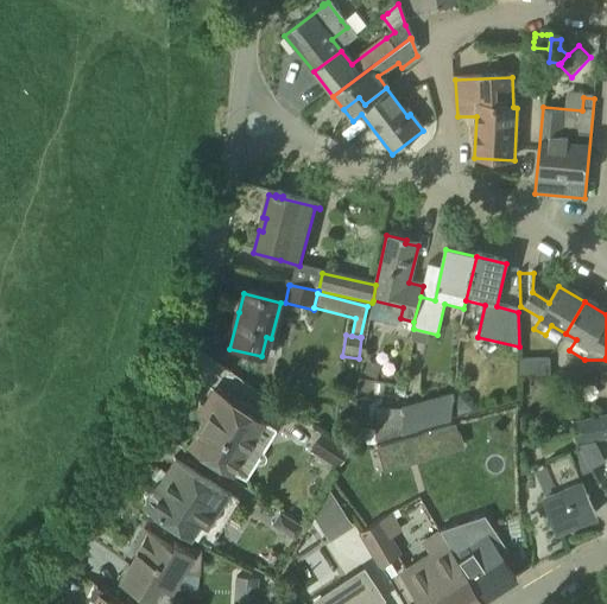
[(522,379),(549,377),(549,362),(522,363),(522,379)]
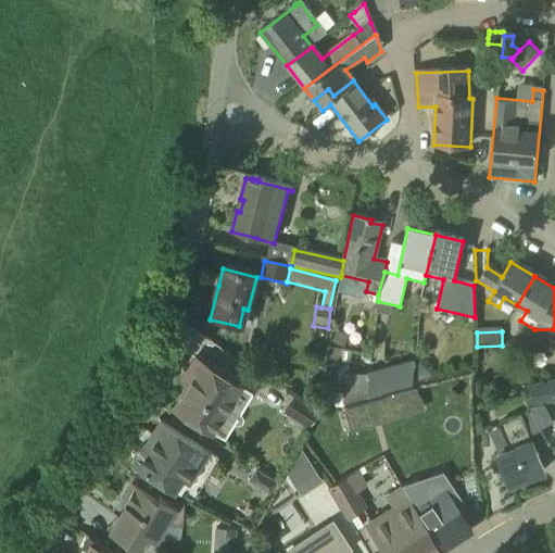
[(335,334),(331,343),(345,348),(349,338),(335,334)]
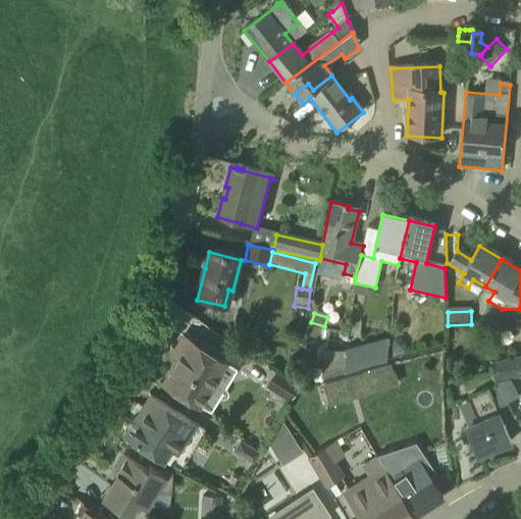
[(209,414),(236,370),(184,339),(177,349),(183,352),(162,384),(209,414)]
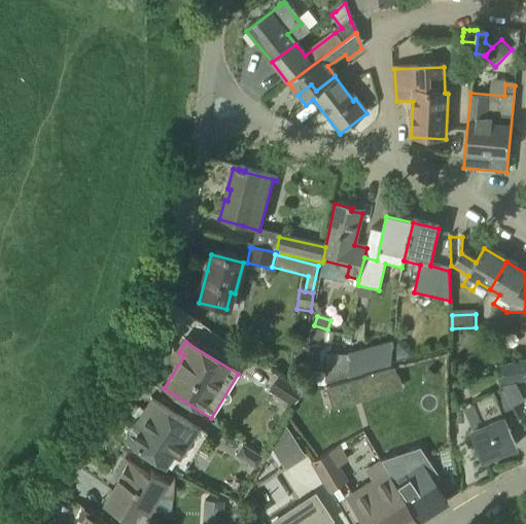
[(391,364),(392,342),(348,353),(348,355),(347,378),(391,364)]
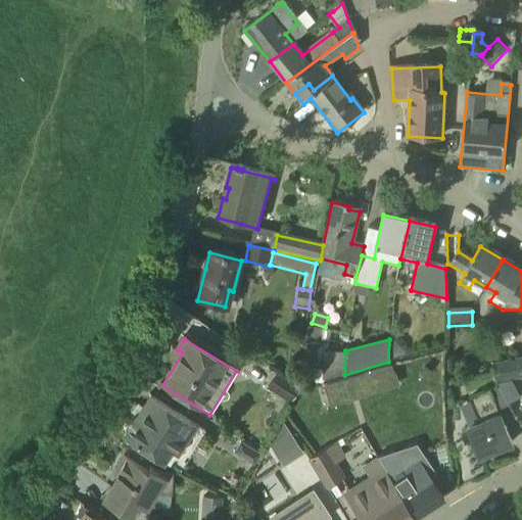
[(393,353),(393,360),(405,357),(405,355),(406,355),(406,347),(401,341),(393,340),(392,353),(393,353)]
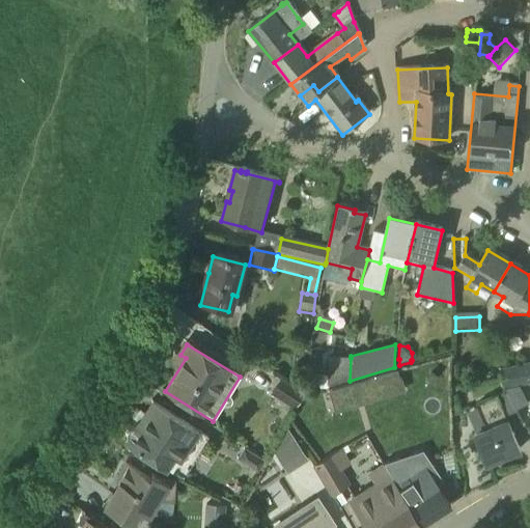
[(350,381),(351,358),(309,357),(307,373),(313,373),(312,392),(330,386),(350,381)]
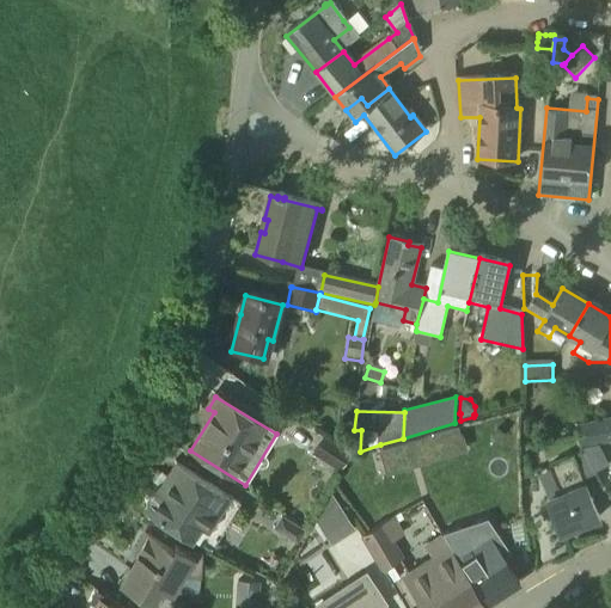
[(598,446),(610,443),(610,421),(576,429),(581,449),(598,446)]
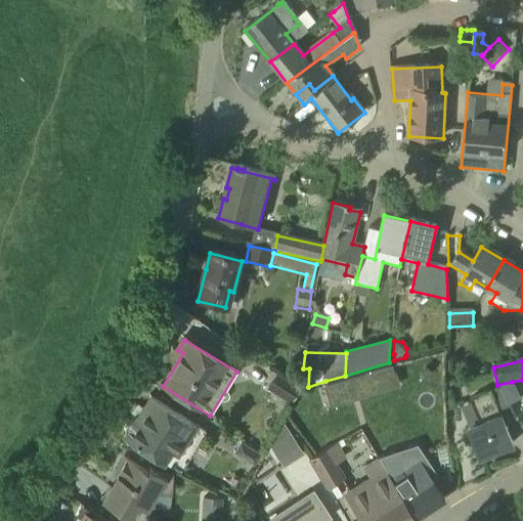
[(266,390),(290,404),(298,389),(275,376),(266,390)]
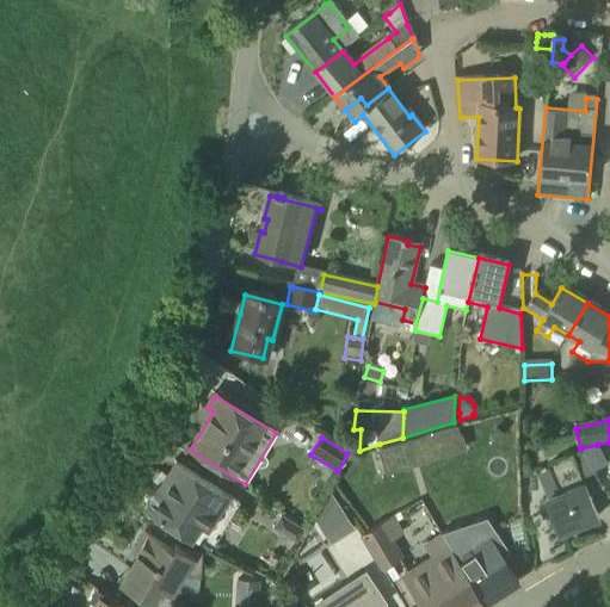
[(407,453),(402,438),(380,444),(387,469),(431,456),(429,447),(407,453)]
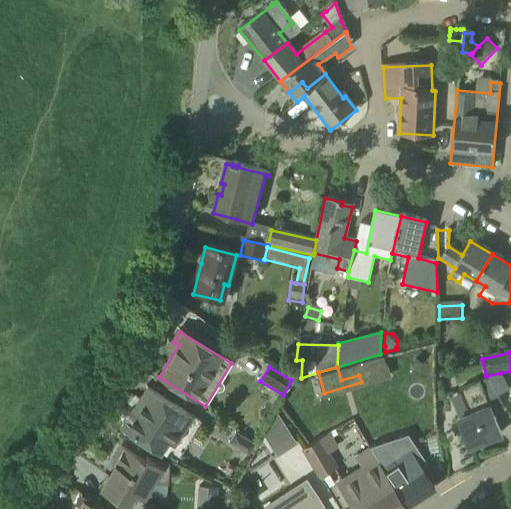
[(486,376),(488,380),(495,394),(496,396),(496,397),(497,397),(509,391),(500,373),(486,376)]
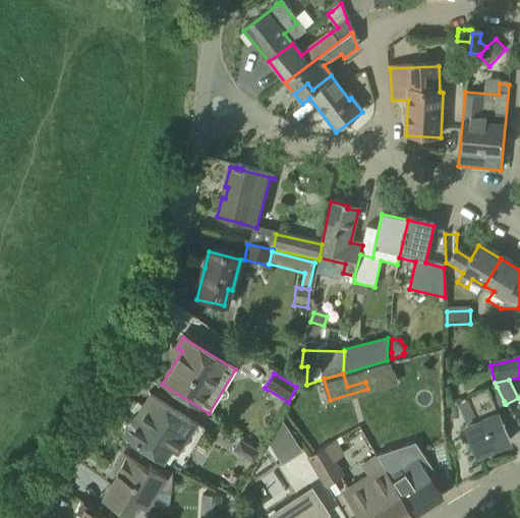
[(463,426),(466,435),(468,434),(477,456),(482,454),(483,456),(495,452),(494,450),(510,443),(495,407),(505,403),(497,387),(467,398),(476,421),(463,426)]
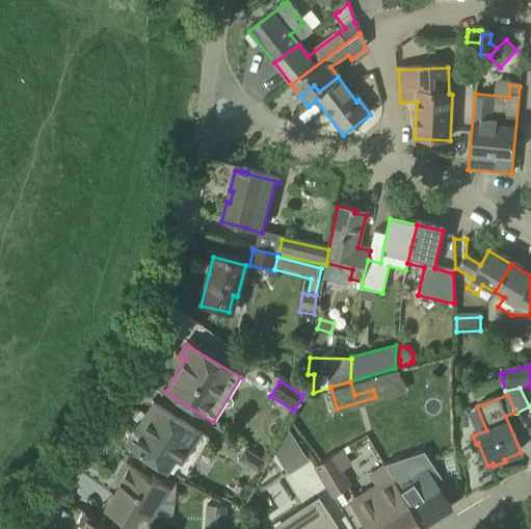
[(152,403),(143,417),(134,430),(132,430),(130,431),(129,431),(128,432),(127,433),(126,434),(126,435),(126,437),(125,438),(125,439),(125,440),(126,441),(126,443),(127,443),(125,446),(164,471),(182,480),(208,440),(152,403)]
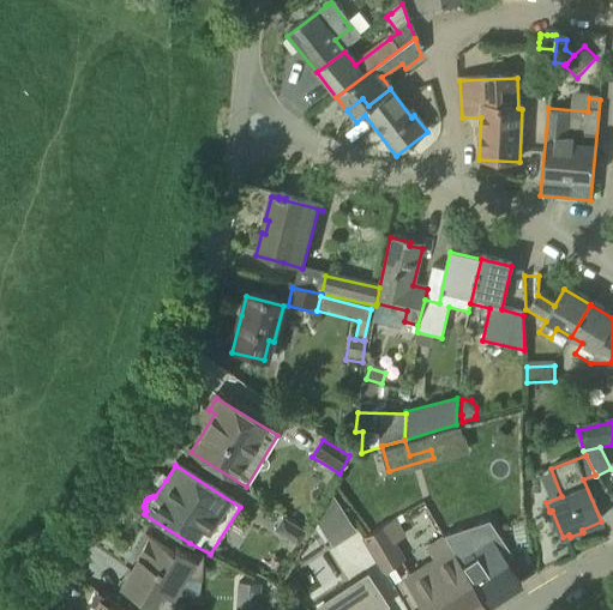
[(312,525),(326,549),(348,535),(334,512),(312,525)]
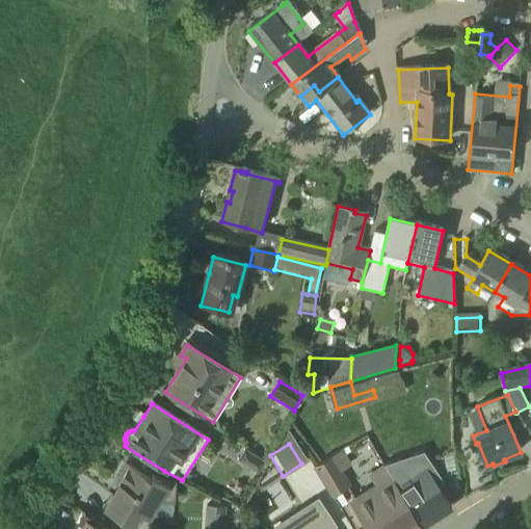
[(236,461),(257,475),(264,464),(243,450),(236,461)]
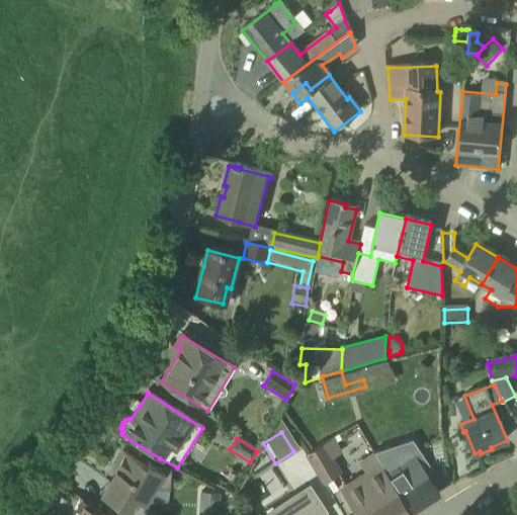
[(323,483),(340,473),(332,460),(341,454),(332,439),(306,455),(323,483)]
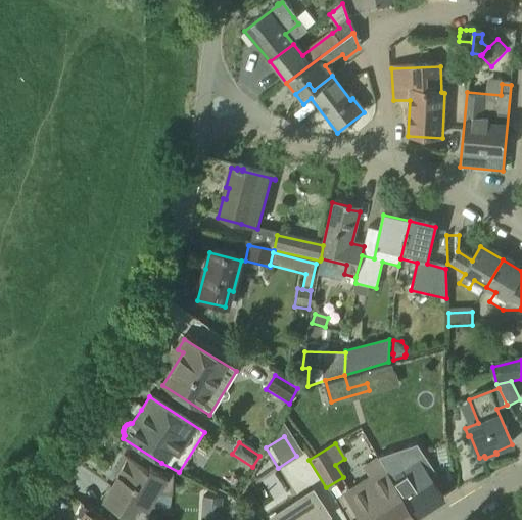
[(111,473),(115,475),(100,500),(129,517),(136,504),(145,509),(164,477),(147,466),(145,469),(123,456),(111,473)]
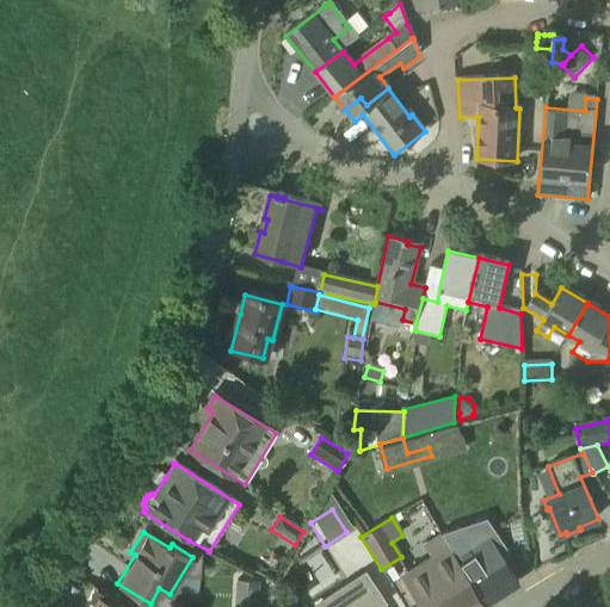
[(462,537),(447,547),(482,605),(517,583),(501,561),(497,564),(487,550),(474,558),(462,537)]
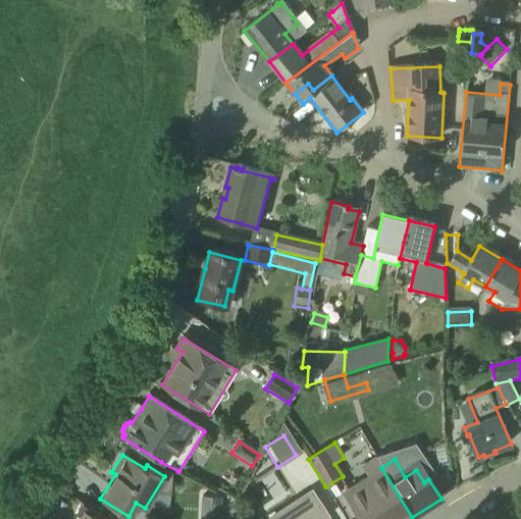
[(410,518),(412,517),(381,468),(341,494),(357,518),(410,518)]
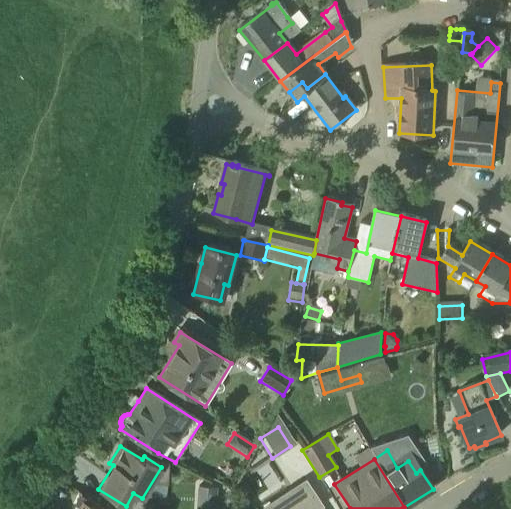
[(216,508),(218,489),(199,488),(197,508),(216,508)]
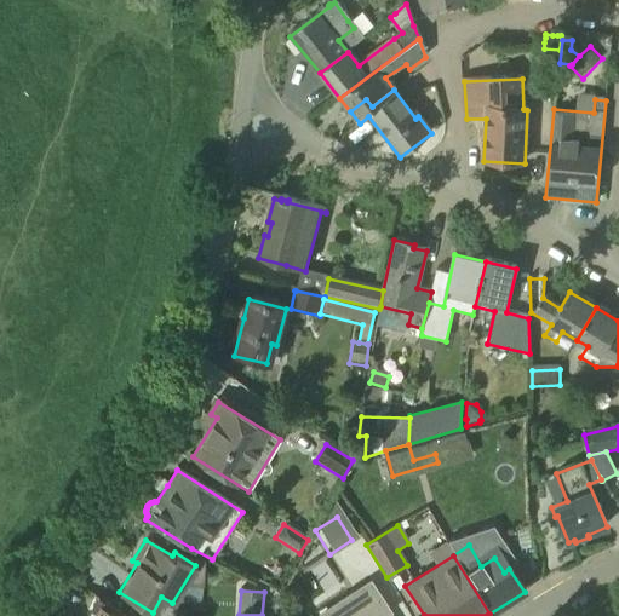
[(388,615),(390,614),(380,599),(370,606),(376,615),(388,615)]
